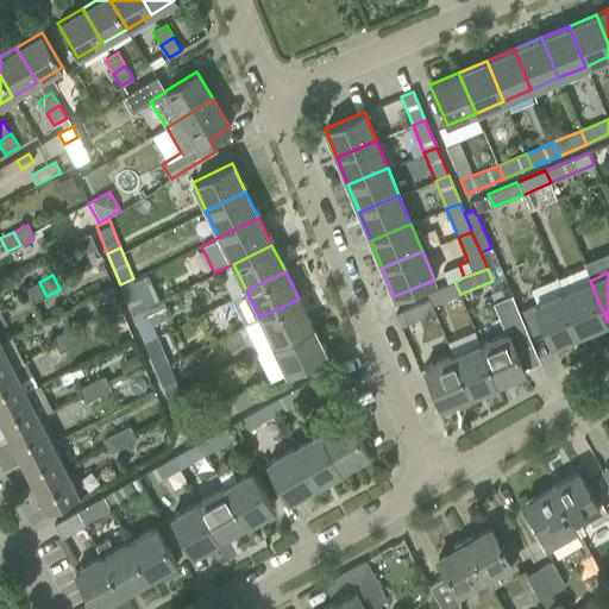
[(145,306),(133,278),(120,284),(132,312),(145,306)]
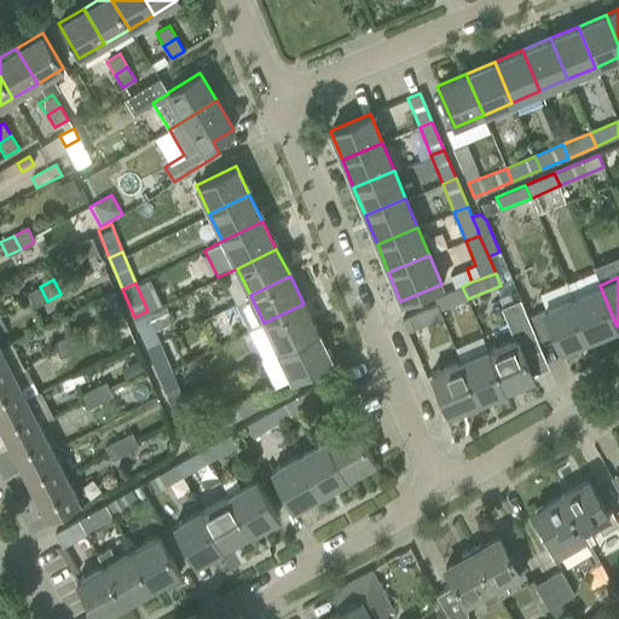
[(589,337),(617,327),(600,285),(572,298),(589,337)]
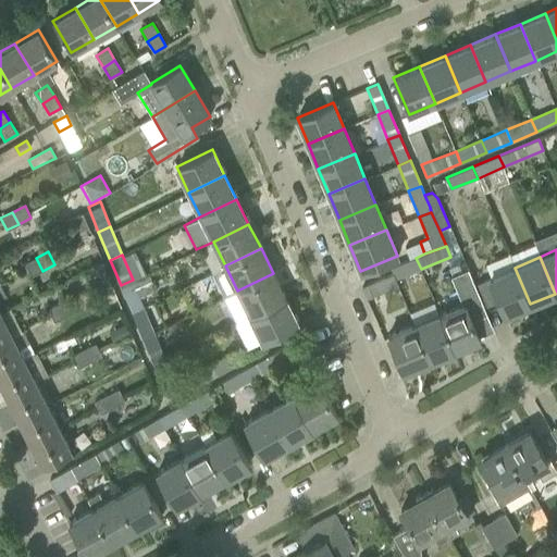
[(42,271),(36,258),(24,264),(31,276),(42,271)]
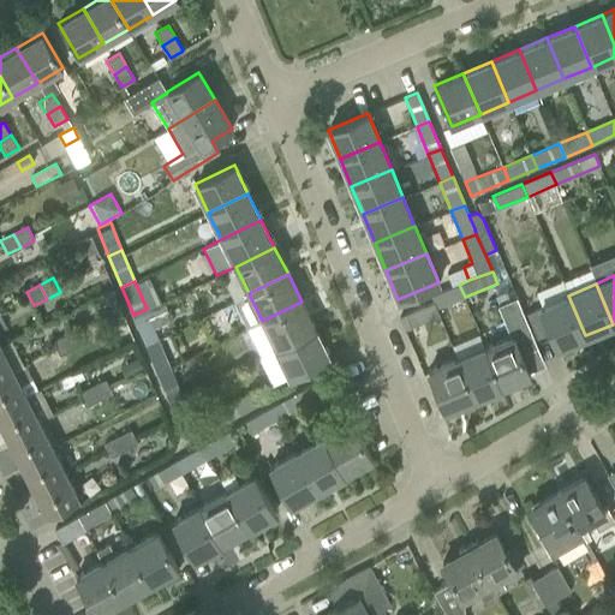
[(436,309),(465,297),(459,285),(430,297),(433,303),(436,309)]
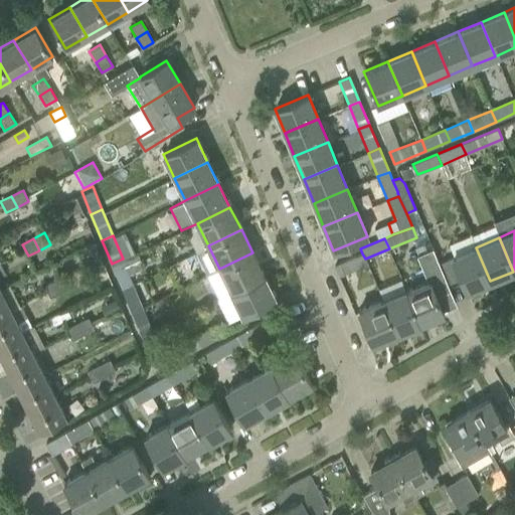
[(95,244),(88,247),(93,262),(101,259),(95,244)]
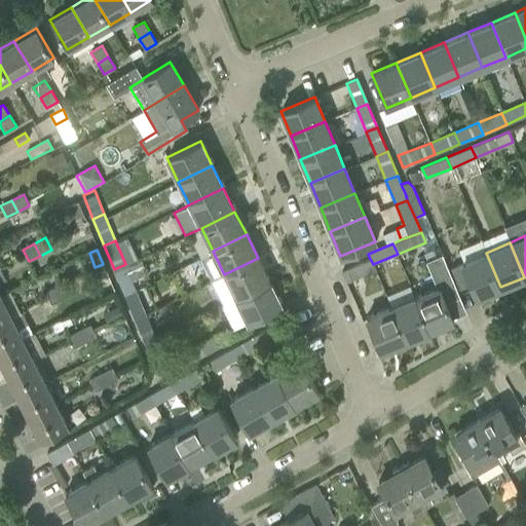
[(453,321),(445,302),(459,296),(441,253),(425,260),(437,287),(414,297),(428,331),(453,321)]
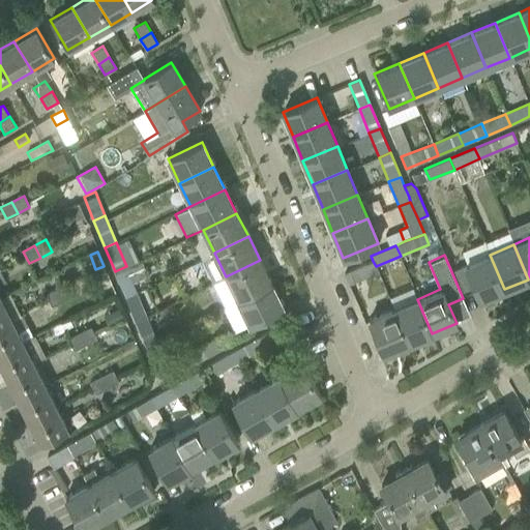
[(504,289),(490,255),(465,265),(479,299),(504,289)]
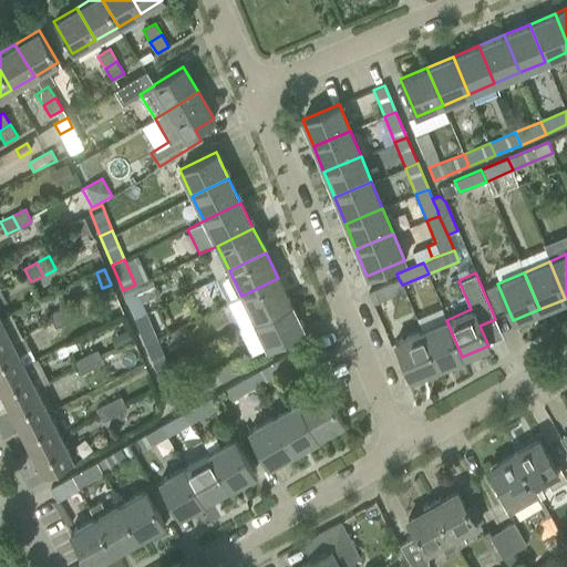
[(290,302),(278,278),(241,296),(254,321),(290,302)]
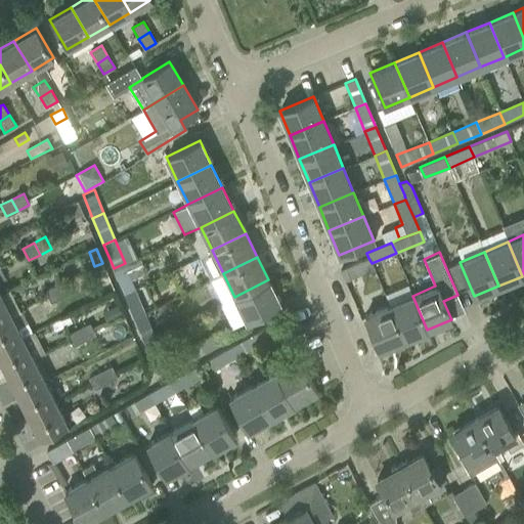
[(372,263),(368,258),(344,268),(349,278),(374,268),(372,263)]
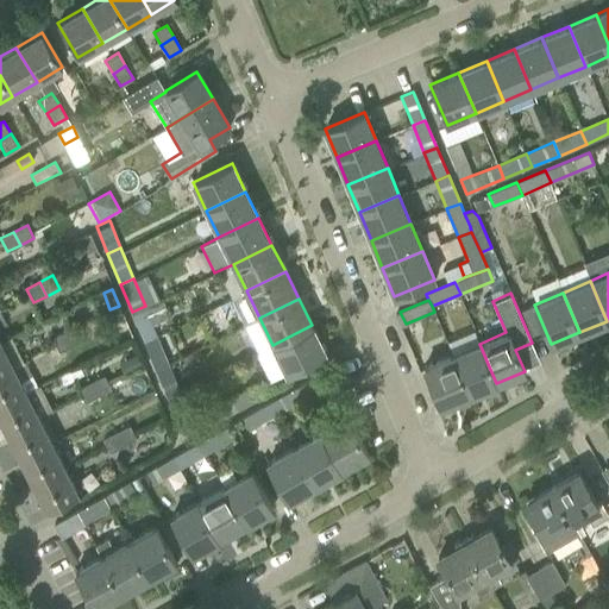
[(157,333),(145,306),(132,312),(144,339),(157,333)]
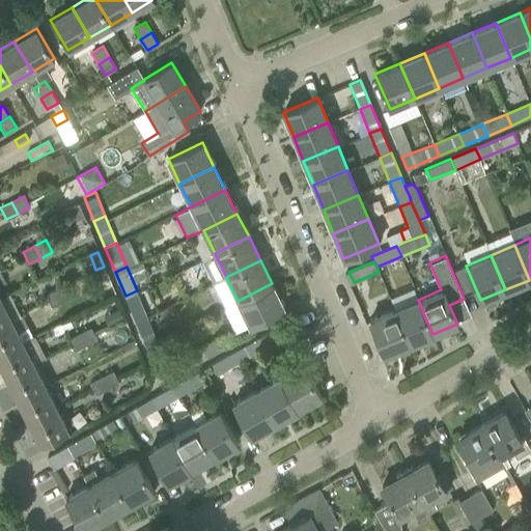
[(107,274),(100,277),(104,285),(110,283),(107,274)]
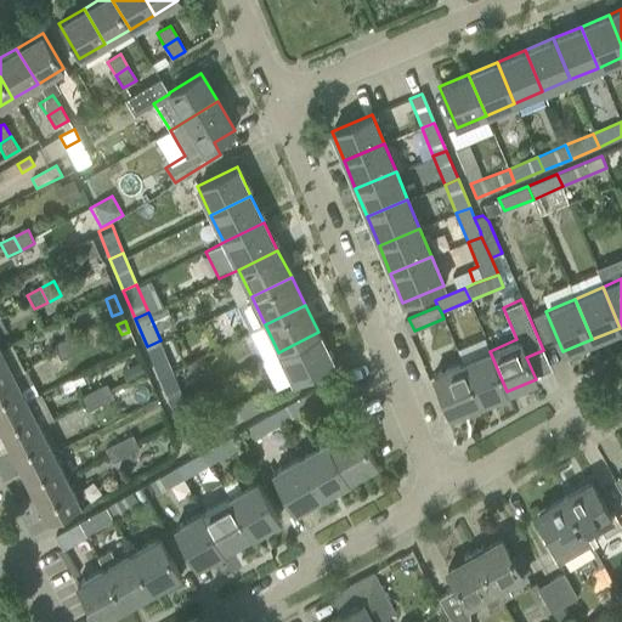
[(68,339),(75,352),(89,345),(83,332),(68,339)]
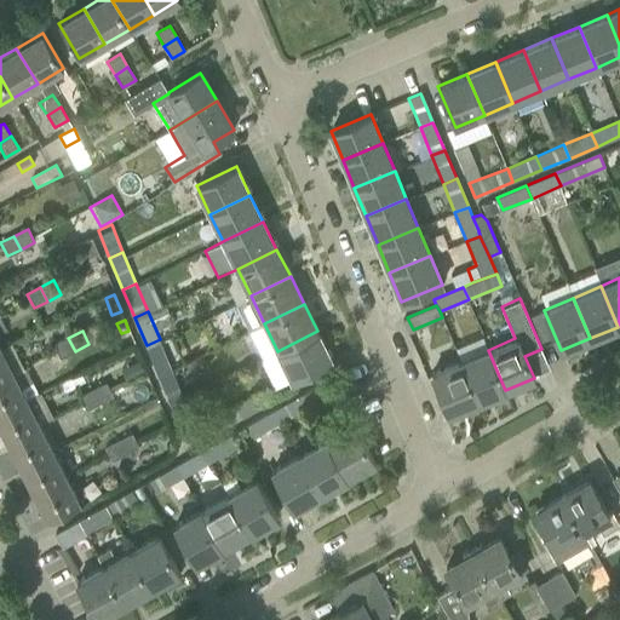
[(331,360),(317,331),(277,351),(291,379),(331,360)]
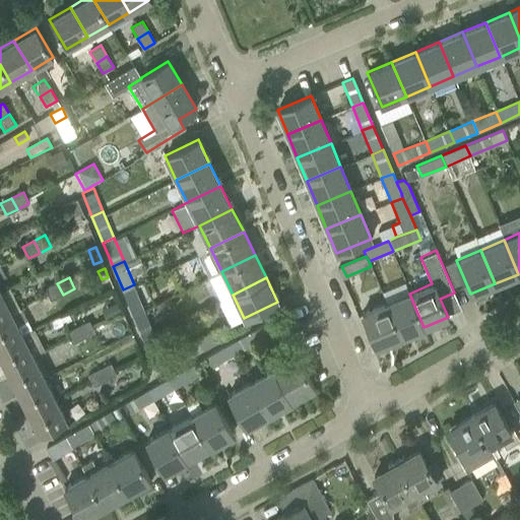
[(63,295),(57,283),(45,290),(51,302),(63,295)]
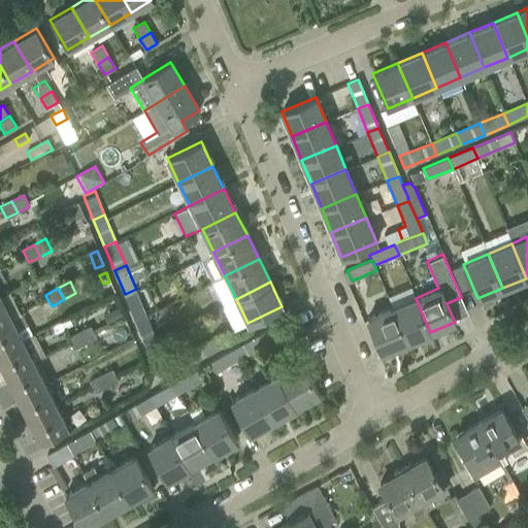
[(145,312),(136,289),(125,294),(134,319),(145,312)]
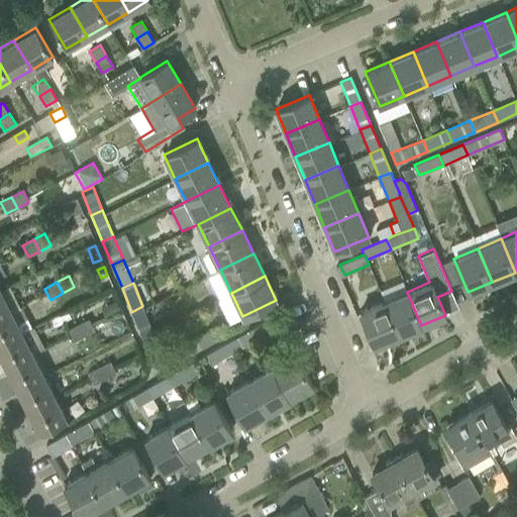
[(0,291),(0,316),(19,307),(9,286),(0,291)]
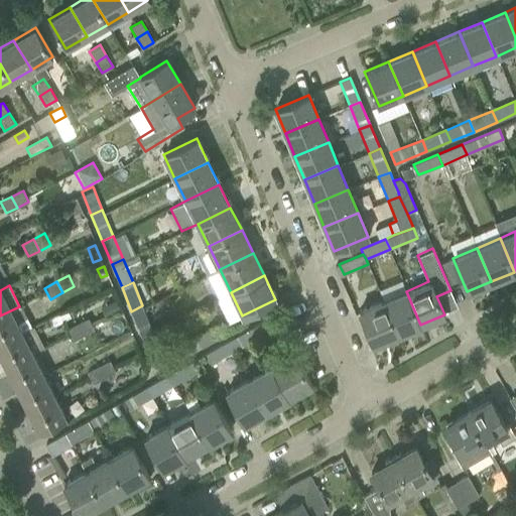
[(397,335),(420,325),(406,291),(383,300),(397,335)]
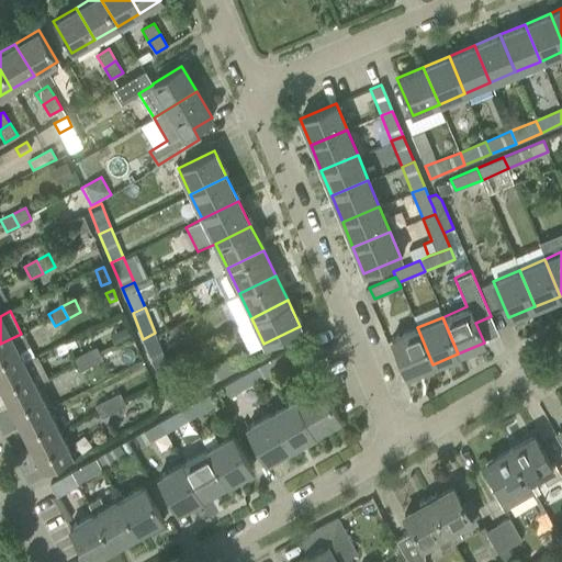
[(417,327),(411,330),(391,338),(406,375),(433,364),(417,327)]
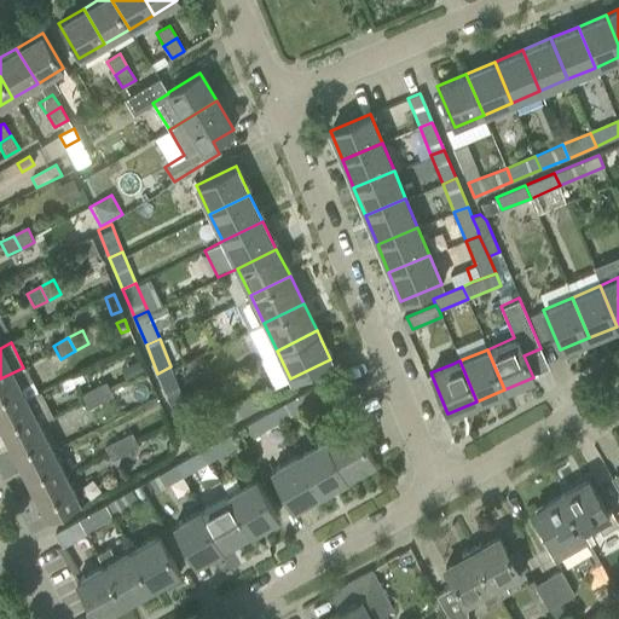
[(184,398),(171,366),(157,374),(171,404),(178,400),(184,398)]
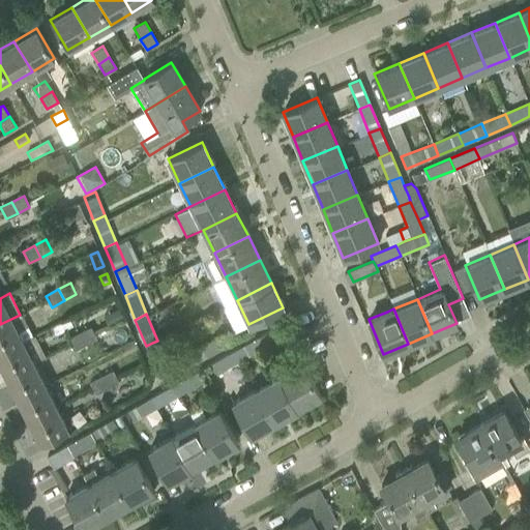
[(0,324),(0,352),(32,335),(22,315),(20,315),(0,324)]
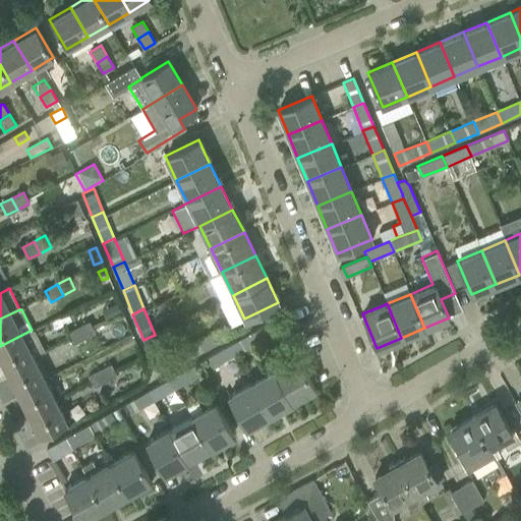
[(254,331),(259,342),(282,330),(275,319),(254,331)]
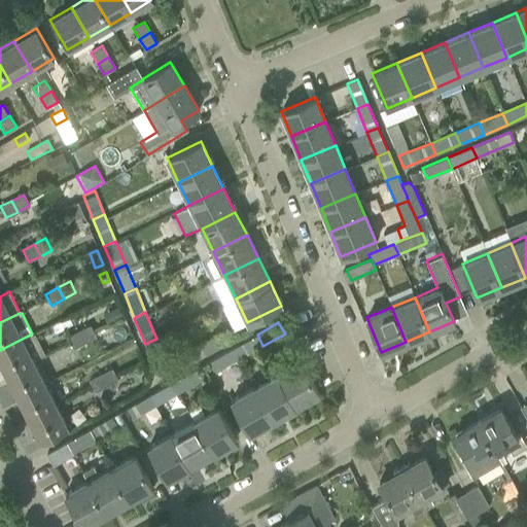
[(91,325),(79,331),(84,343),(96,337),(91,325)]
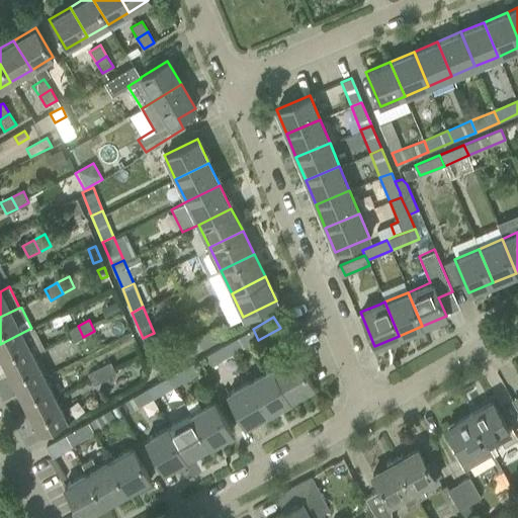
[(72,342),(83,337),(78,326),(67,331),(72,342)]
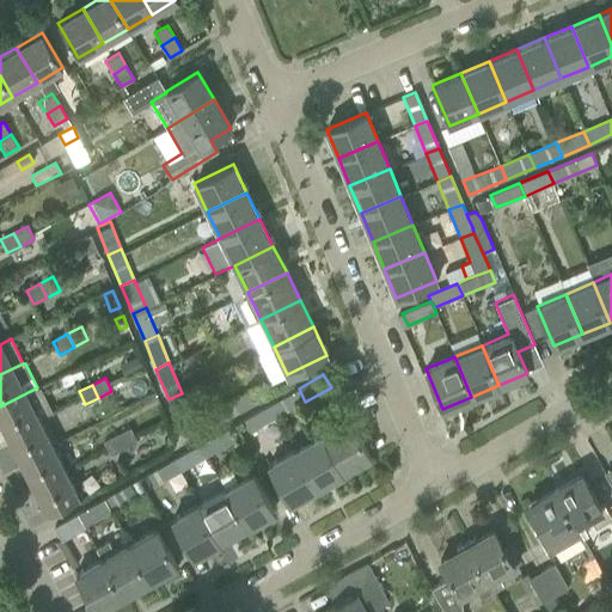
[(259,385),(213,411),(219,423),(265,397),(259,385)]
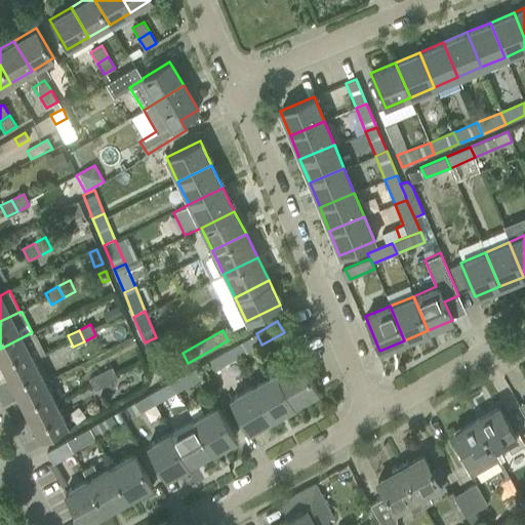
[(0,349),(0,361),(6,373),(33,360),(45,354),(34,332),(33,333),(32,332),(0,349)]
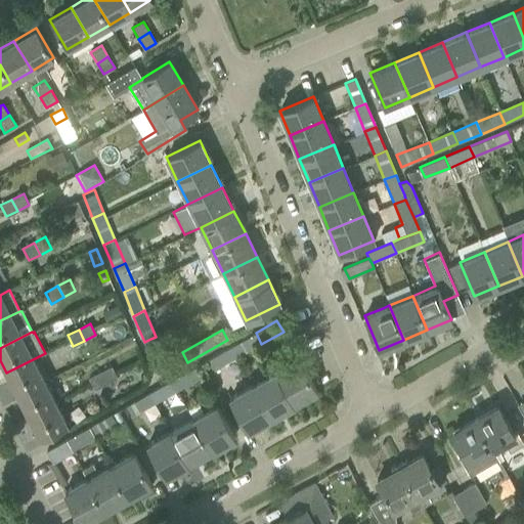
[(238,357),(261,344),(256,333),(232,345),(238,357)]
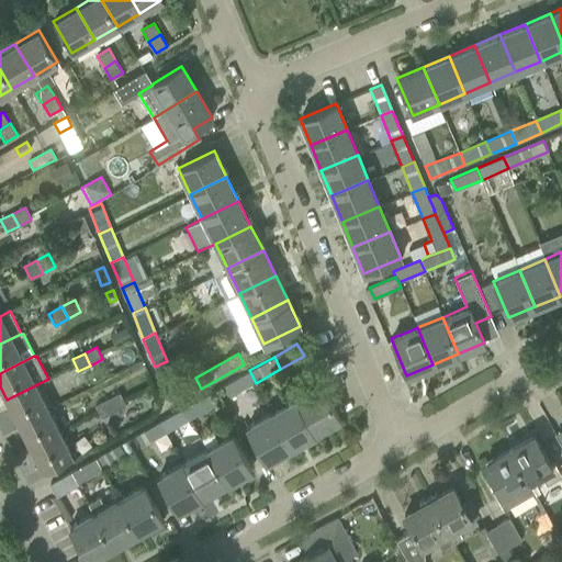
[(256,383),(249,370),(223,385),(231,397),(256,383)]
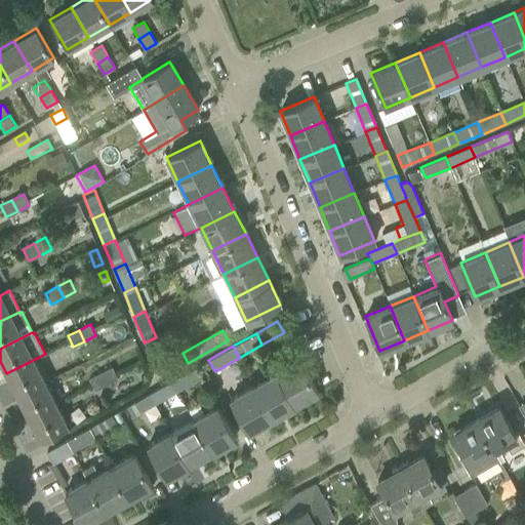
[(276,372),(294,405),(317,392),(298,359),(276,372)]
